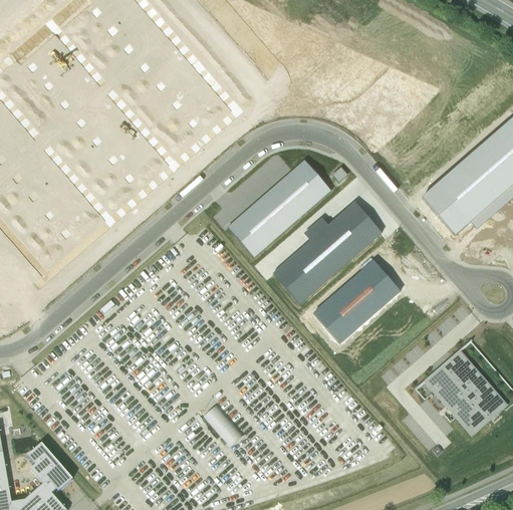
[(228,226),(254,256),(331,189),(305,159),(228,226)]
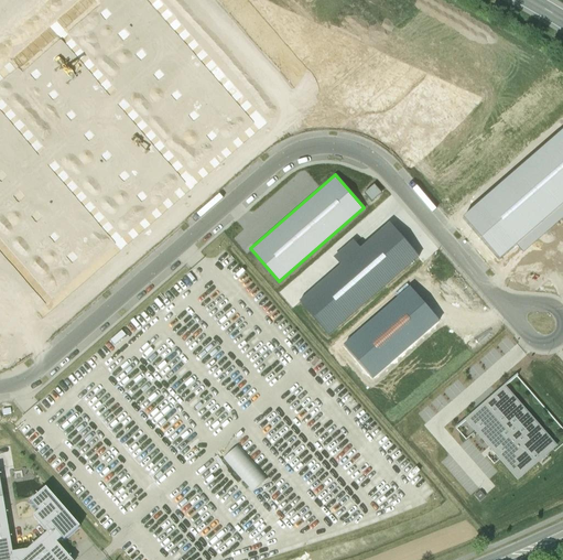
[(467,415),(518,473),(553,442),(502,385),(467,415)]
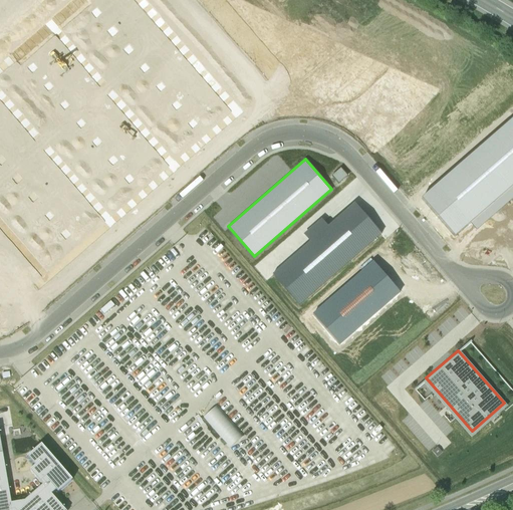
[(73,477),(42,441),(28,454),(35,463),(30,467),(43,482),(51,491),(52,491),(56,487),(58,489),(73,477)]
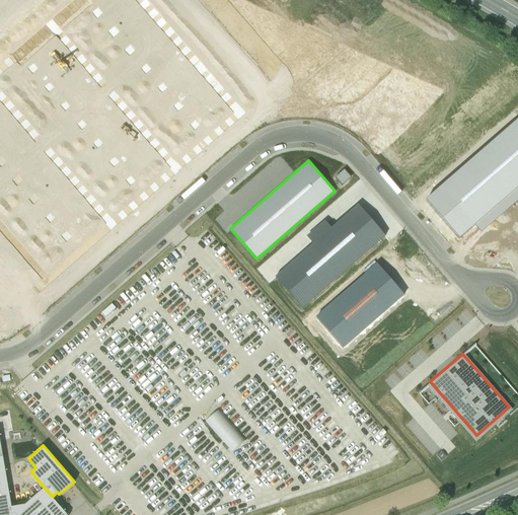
[(14,514),(13,513),(12,505),(3,454),(0,454),(0,514),(14,514)]
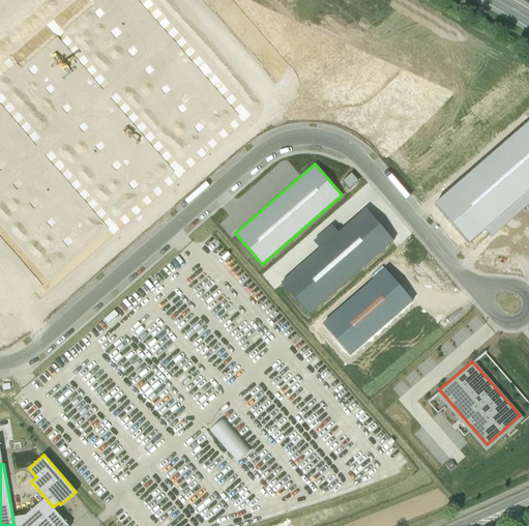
[(53,506),(45,497),(26,514),(12,516),(13,524),(15,525),(67,525),(69,525),(54,506),(53,506)]
